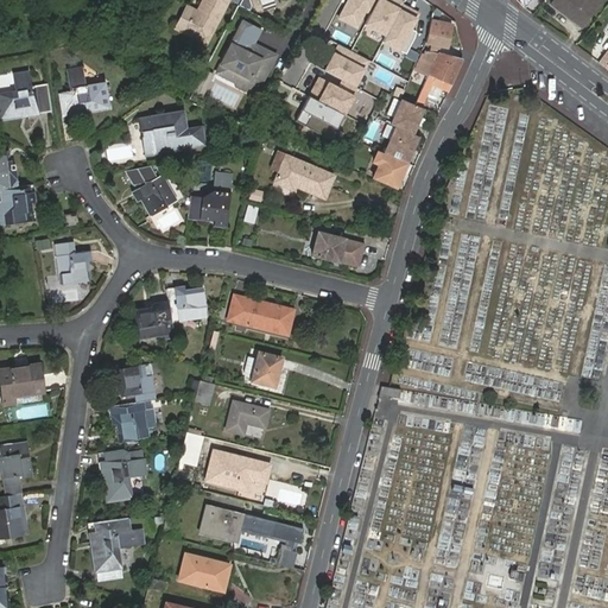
[(189,11),(179,32),(201,42),(221,0),(198,0),(192,12),(189,11)]
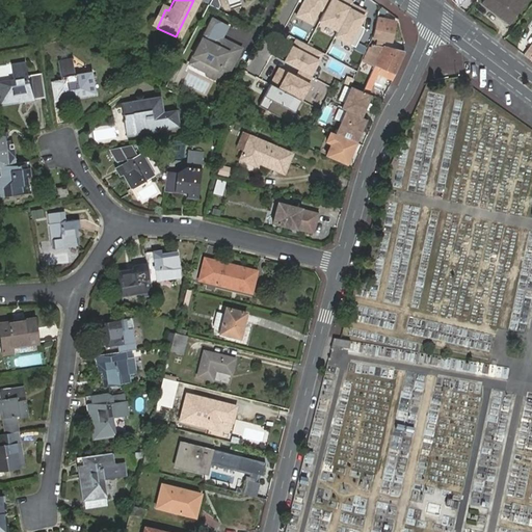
[(369,11),(346,0),(303,0),(295,17),(315,27),(318,22),(336,32),(333,37),(349,47),(369,11)]
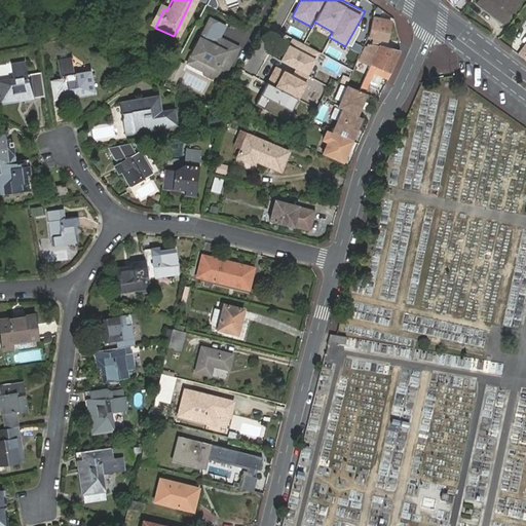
[(479,0),(478,2),(503,23),(521,0),(479,0)]
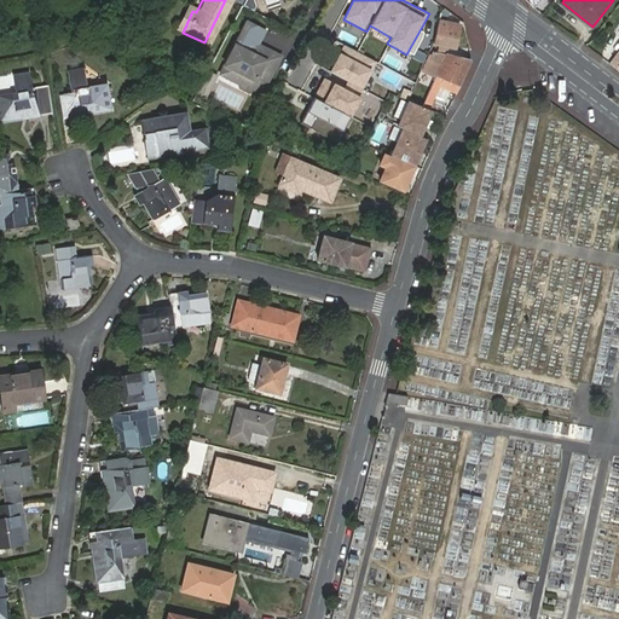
[(185,7),(174,28),(183,33),(192,11),(185,7)]
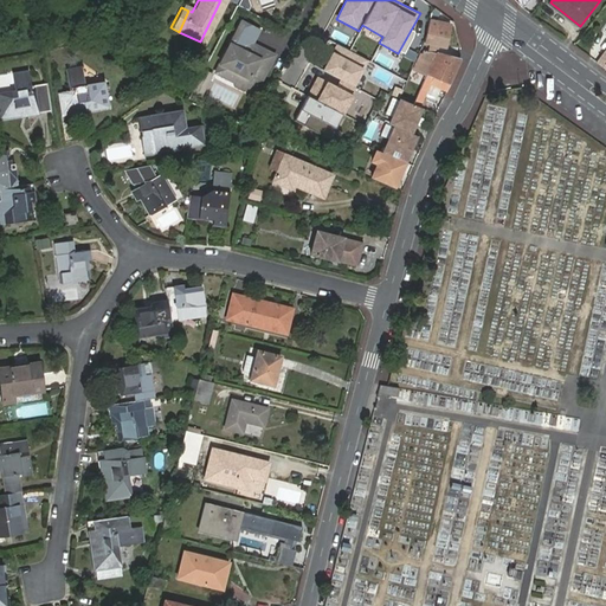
[(243,23),(219,68),(229,72),(233,71),(240,75),(237,83),(237,88),(244,91),(250,89),(252,85),(258,89),(269,66),(270,68),(276,57),(259,49),(256,50),(251,47),(259,32),(243,23)]
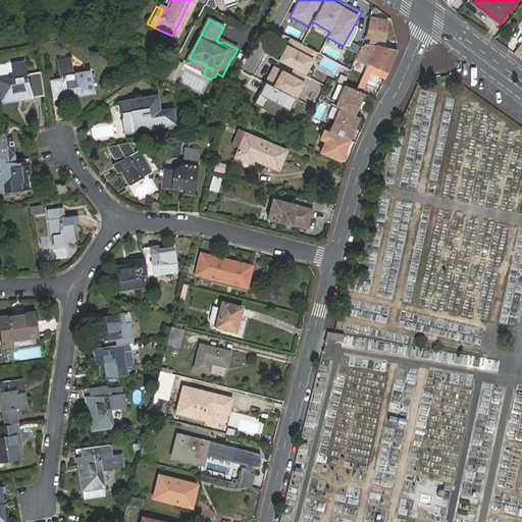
[(386,23),(369,19),(365,37),(366,38),(382,41),(386,23)]
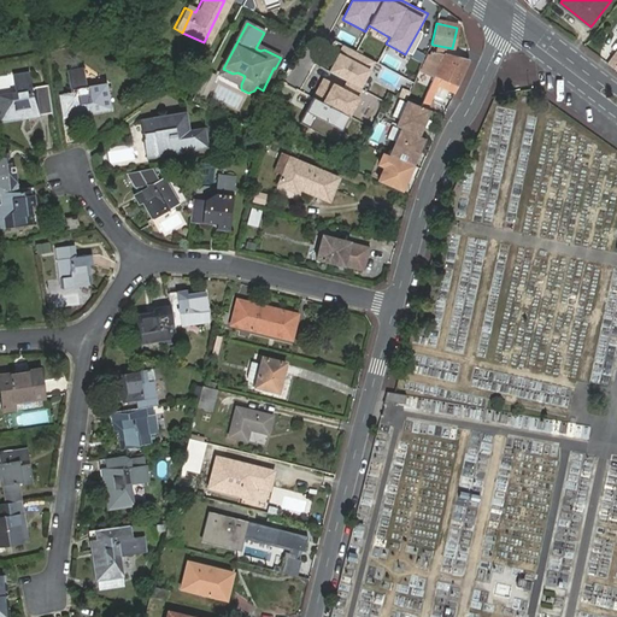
[(377,62),(341,43),(300,123),(336,141),(377,62)]
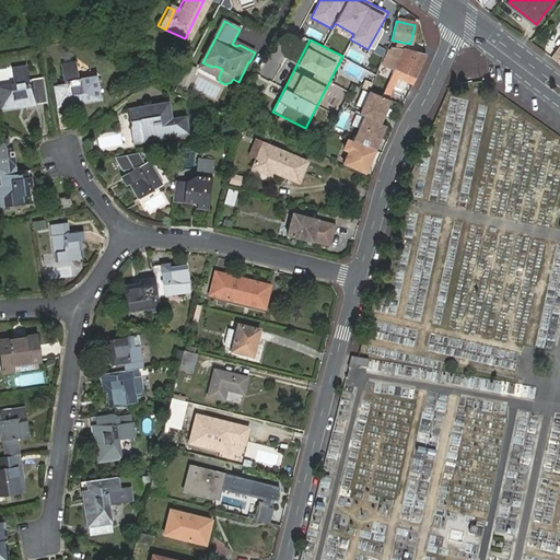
[(559,43),(550,58),(559,63),(559,43)]
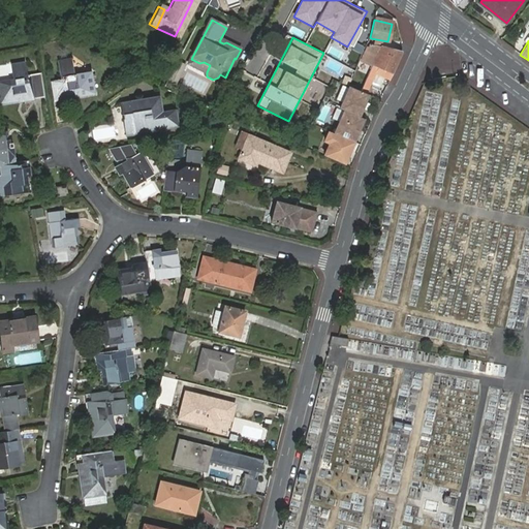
[(371,67),(380,49),(368,45),(362,63),(371,67)]
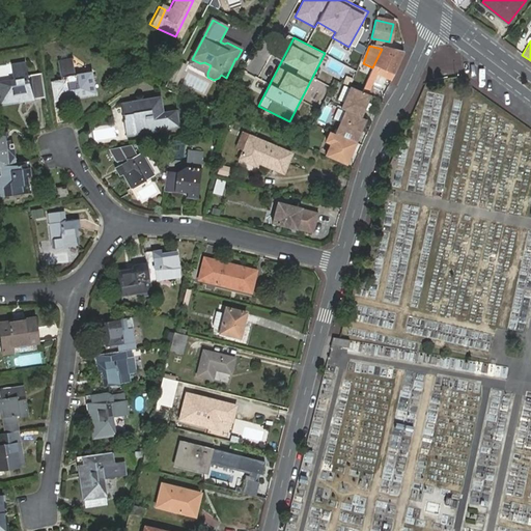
[(391,80),(403,53),(382,49),(372,67),(364,86),(366,86),(364,92),(367,94),(376,73),(391,80)]
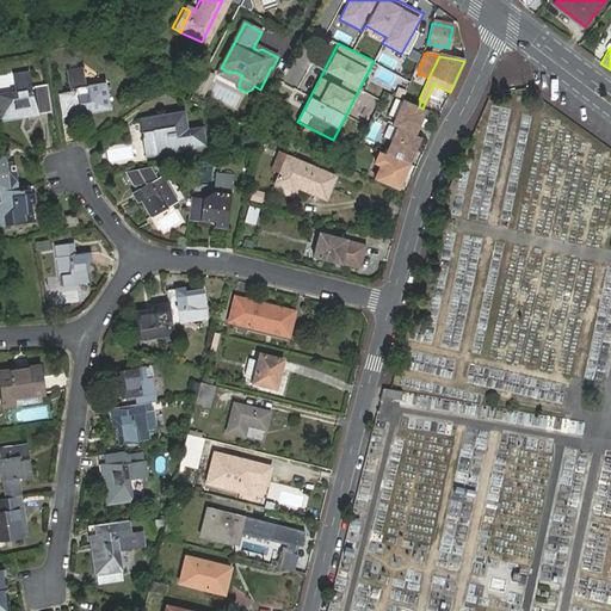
[(60,93),(65,116),(82,113),(82,111),(80,103),(86,102),(88,110),(111,106),(106,80),(87,84),(85,67),(68,71),(72,91),(60,93)]
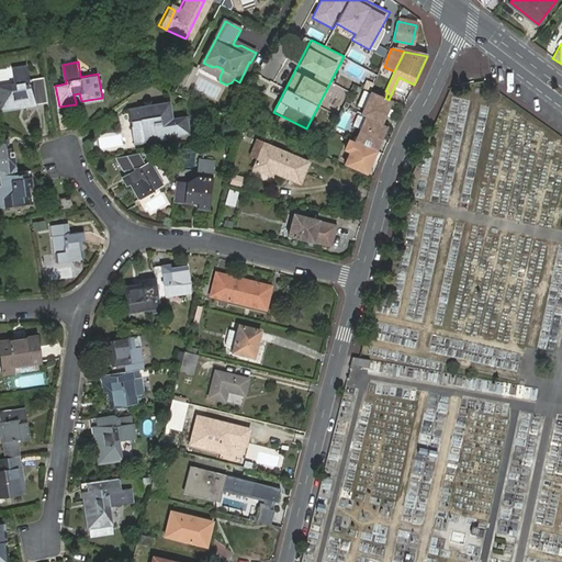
[(49,101),(45,76),(30,78),(27,65),(12,67),(14,83),(0,86),(0,101),(1,109),(22,105),(21,96),(25,96),(27,105),(37,104),(37,103),(49,101)]
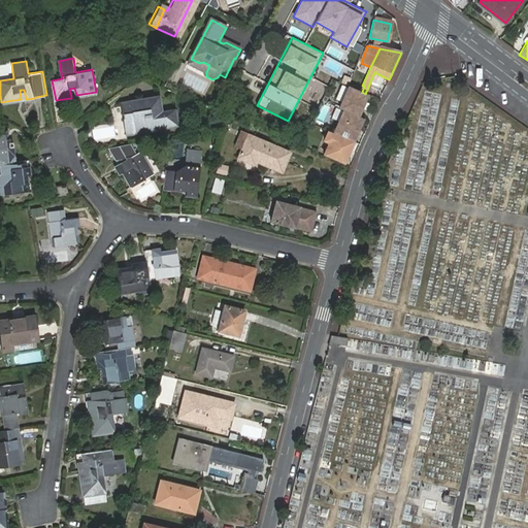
[(188,66),(178,62),(169,81),(177,87),(188,66)]
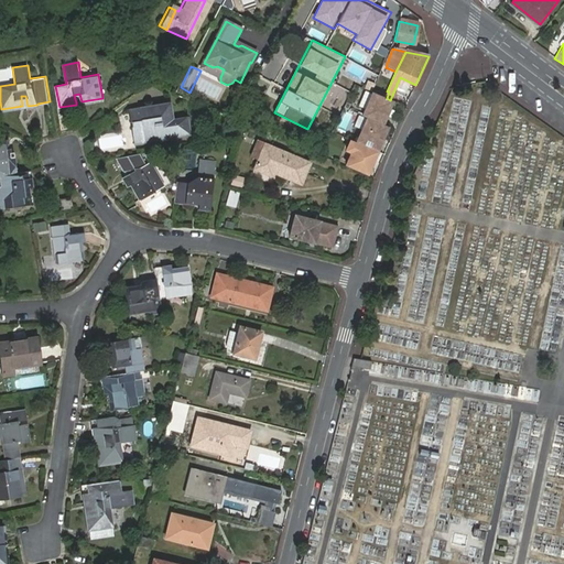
[(381,126),(392,102),(371,94),(361,117),(367,119),(355,144),(376,153),(387,128),(381,126)]
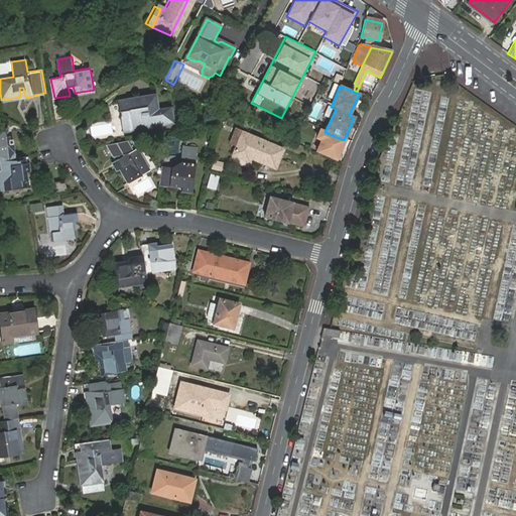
[(124,133),(173,124),(170,108),(157,110),(154,95),(118,102),(124,133)]
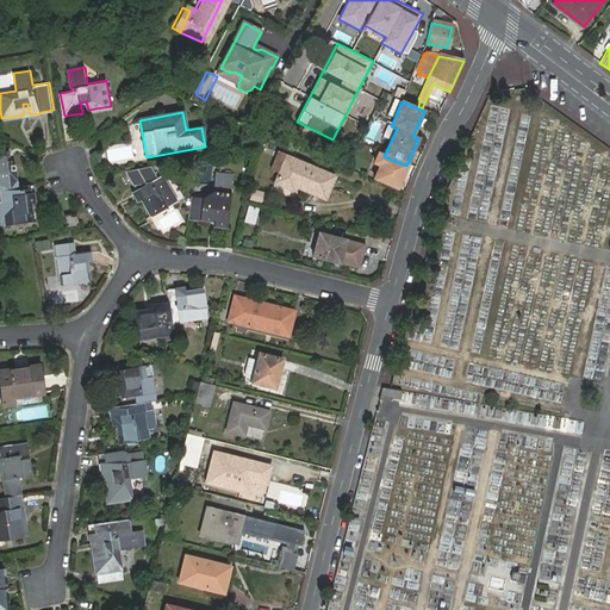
[(374,142),(383,123),(374,119),(366,138),(374,142)]
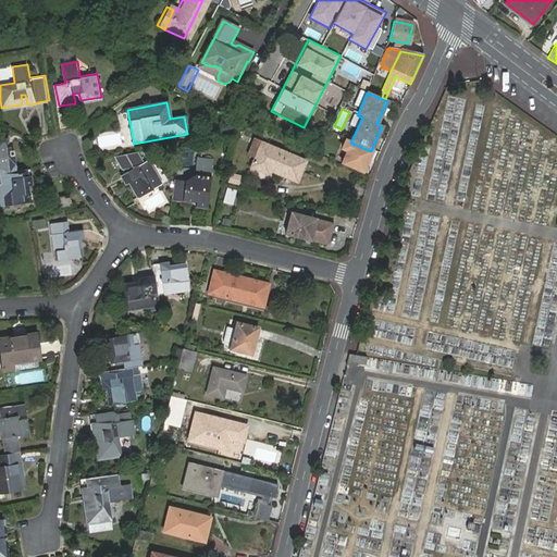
[(0,168),(15,166),(13,151),(10,151),(8,133),(0,133),(0,168)]
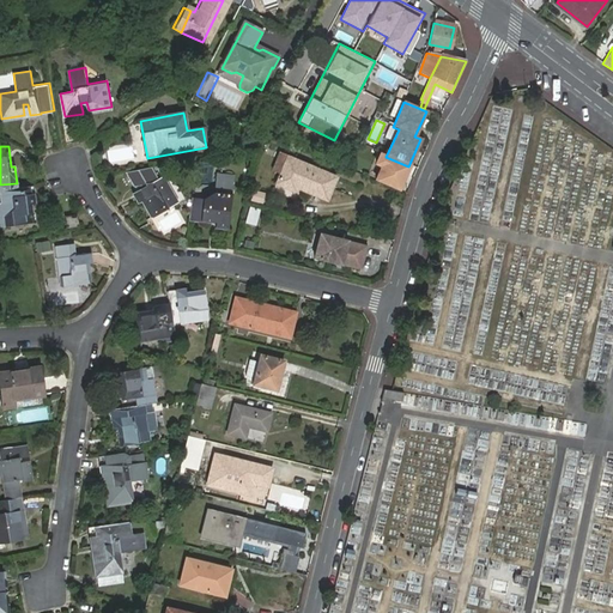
[(408,167),(386,157),(380,155),(375,165),(381,168),(374,182),(396,192),(408,167)]
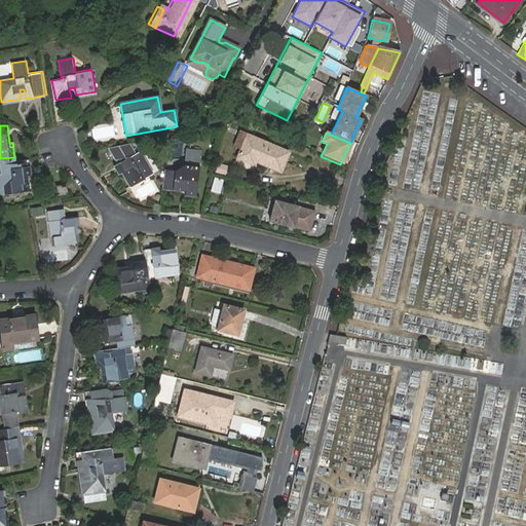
[(247,137),(237,160),(253,166),(254,162),(280,172),(288,152),(247,137)]
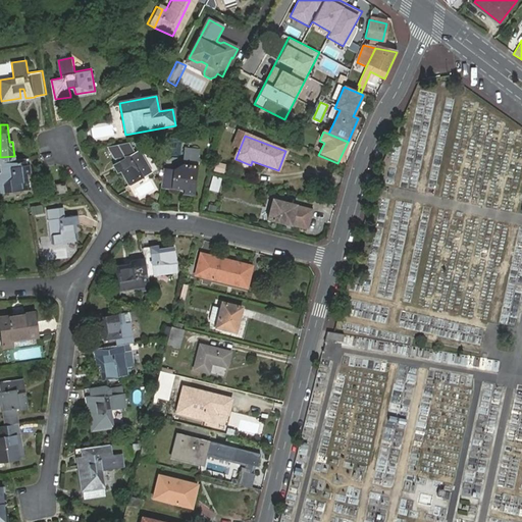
[(145,171),(148,169),(140,154),(114,169),(118,177),(121,175),(129,190),(148,179),(145,171)]
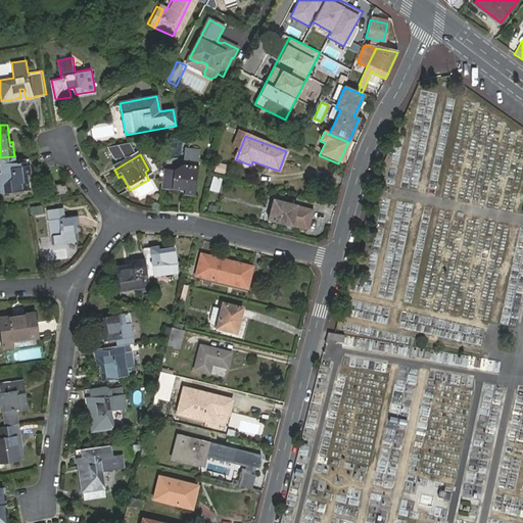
[(14,156),(0,157),(0,181),(1,182),(2,189),(30,186),(29,178),(26,178),(24,179),(22,171),(26,171),(30,170),(28,155),(14,156)]
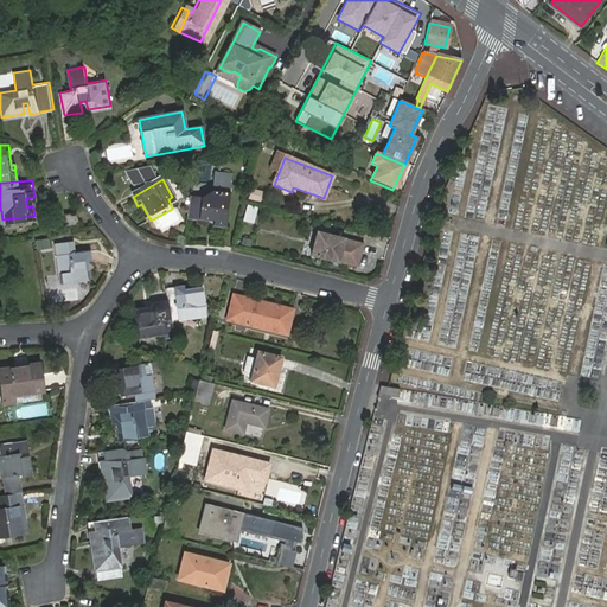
[(187,196),(185,217),(208,219),(208,216),(212,217),(211,219),(211,224),(223,227),(231,183),(212,180),(211,190),(199,198),(187,196)]
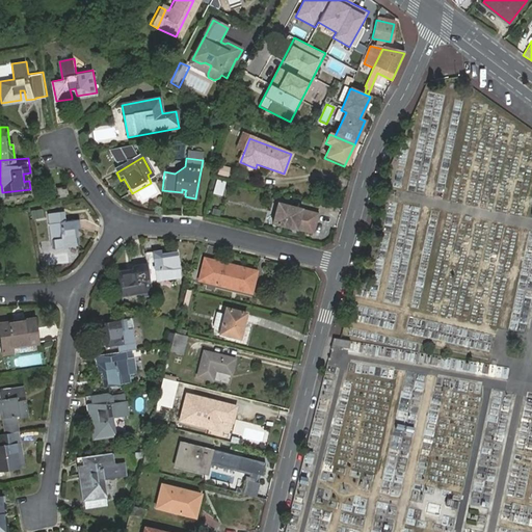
[(217,174),(228,177),(231,167),(219,164),(217,174)]
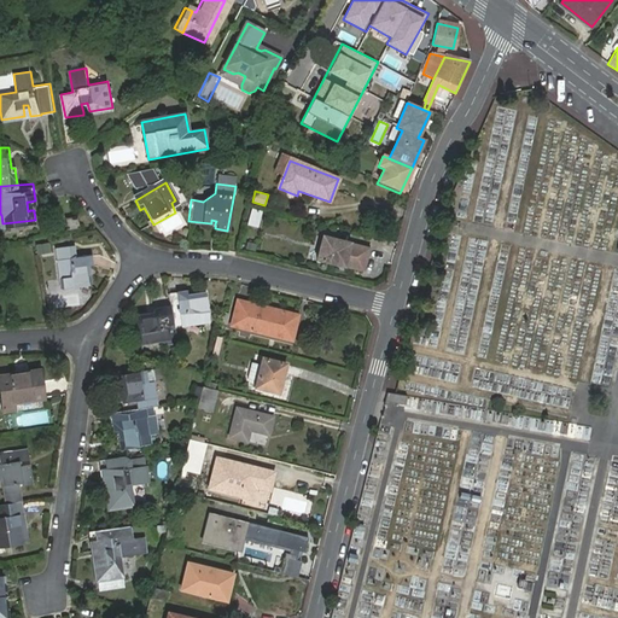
[(262,213),(246,209),(243,226),(257,229),(262,213)]
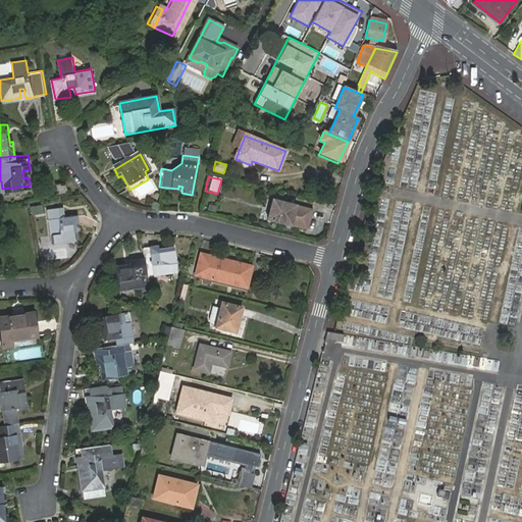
[(51,184),(52,194),(62,193),(61,184),(51,184)]
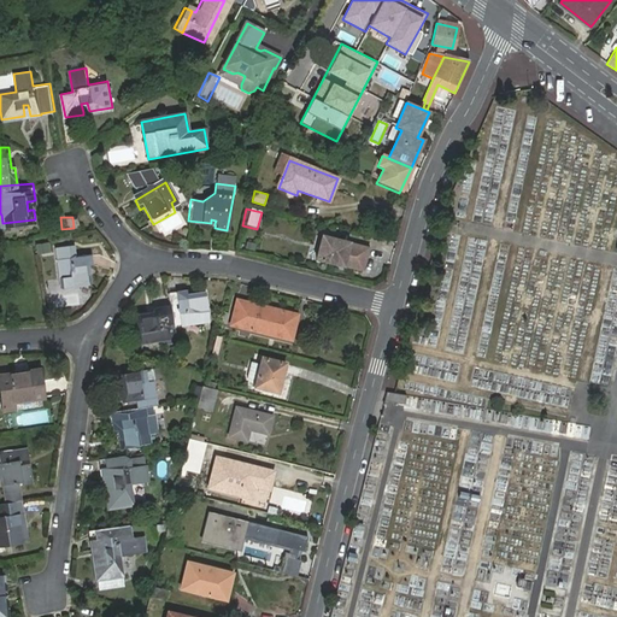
[(368,250),(322,238),(316,260),(362,272),(368,250)]
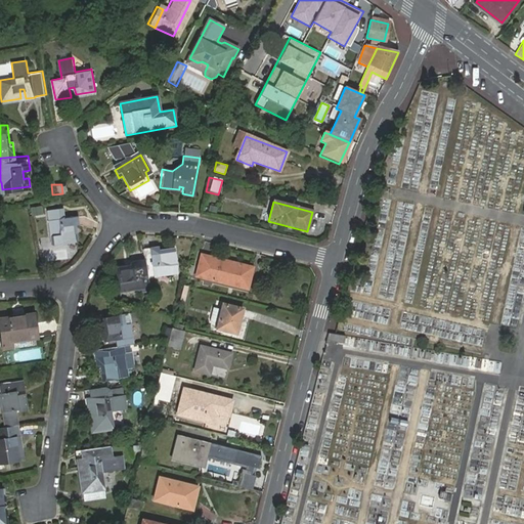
[(31,214),(42,213),(41,206),(30,207),(31,214)]
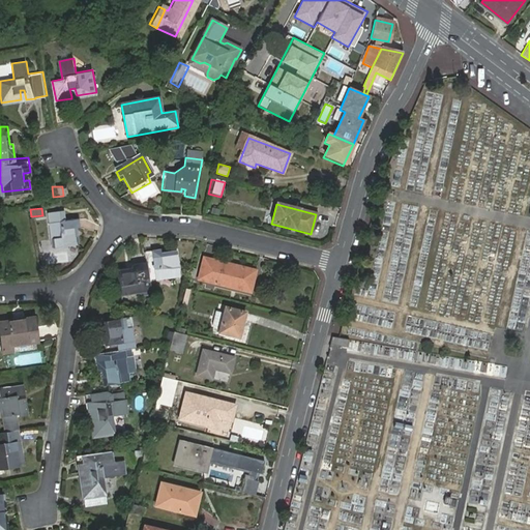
[(42,223),(43,239),(48,238),(49,247),(69,245),(68,229),(71,229),(71,221),(42,223)]
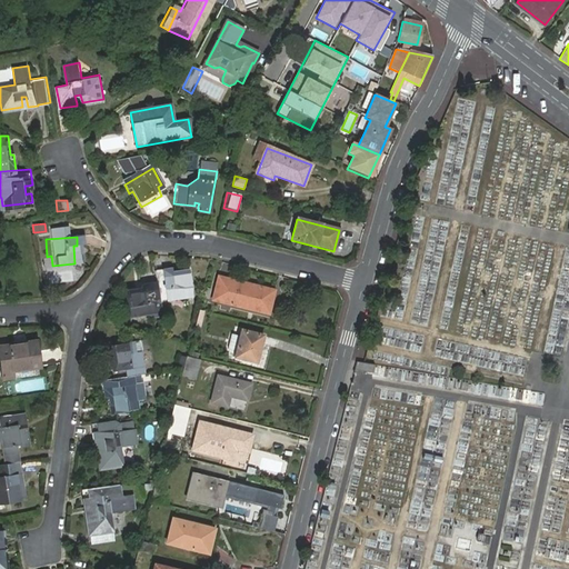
[(152,283),(155,305),(179,302),(178,297),(187,296),(185,273),(168,276),(167,270),(151,272),(152,283)]
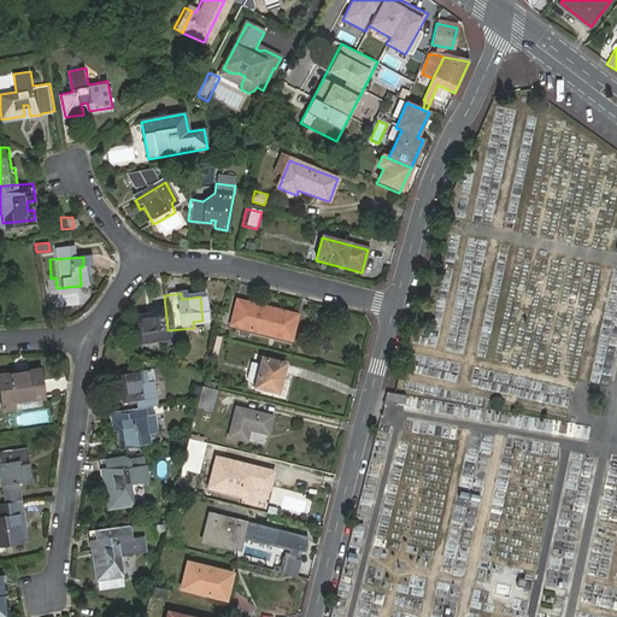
[(236,301),(230,325),(291,341),(297,317),(236,301)]
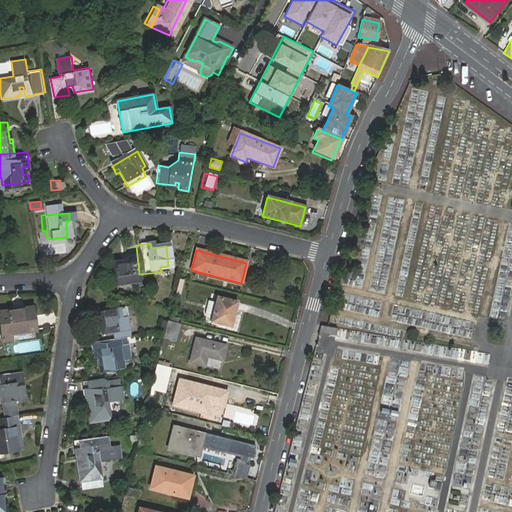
[(117,286),(140,284),(139,274),(137,255),(122,257),(123,261),(107,262),(109,282),(117,281),(117,286)]
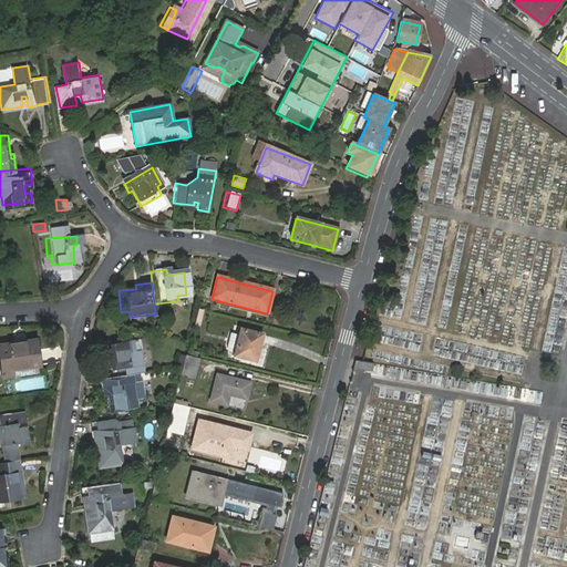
[(205,310),(198,309),(195,326),(200,327),(205,310)]
